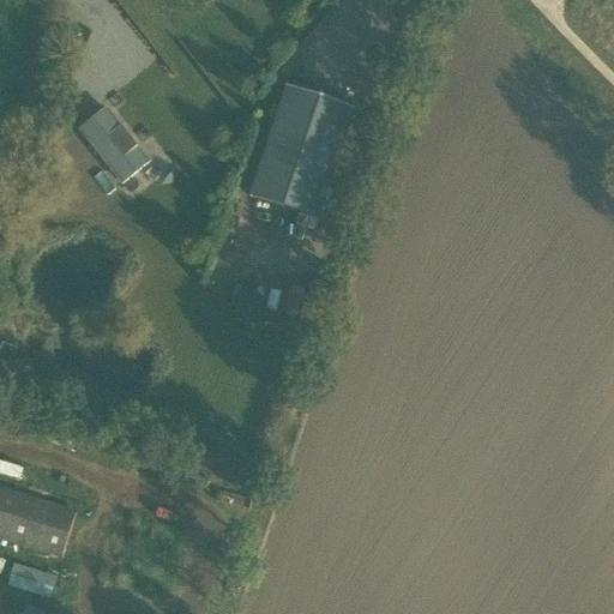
[(251,197),(319,221),(356,110),(287,86),(251,197)]
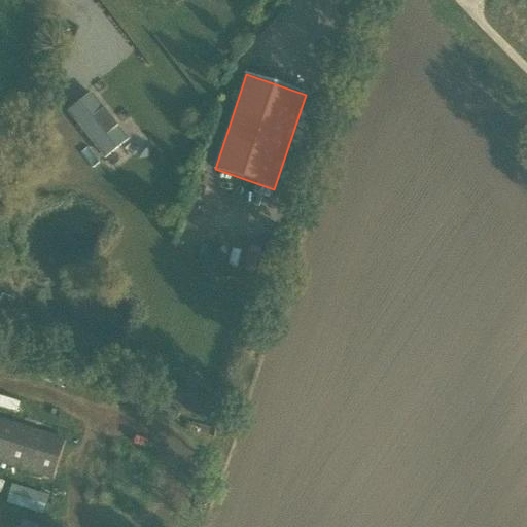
[(93,91),(69,111),(109,159),(133,138),(93,91)]
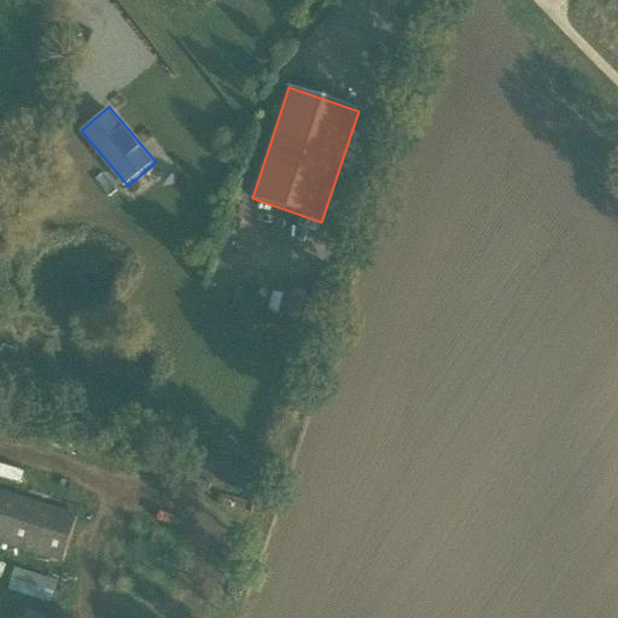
[(261,277),(251,303),(280,312),(289,285),(261,277)]
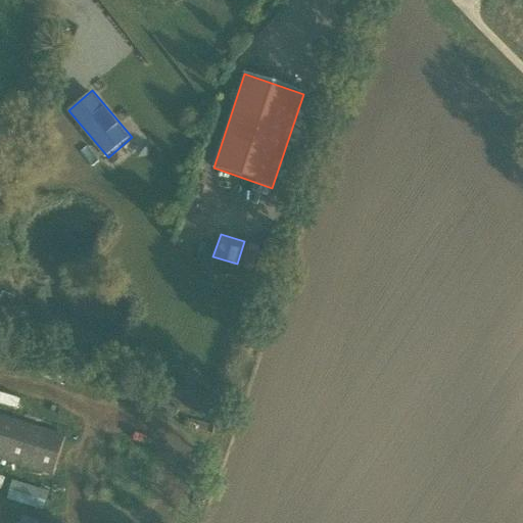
[(242,268),(253,272),(262,247),(250,243),(242,268)]
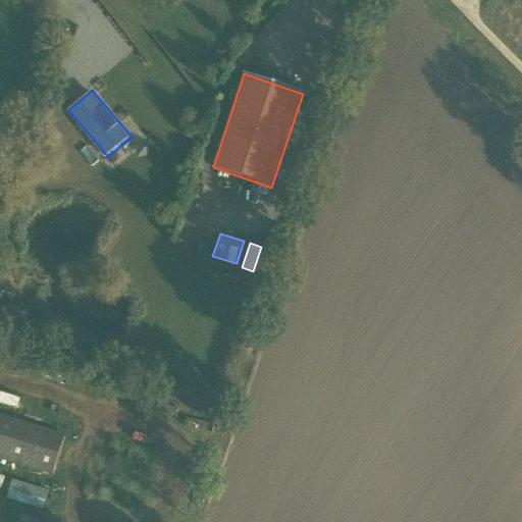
[(0,459),(53,475),(64,437),(0,417),(0,459)]
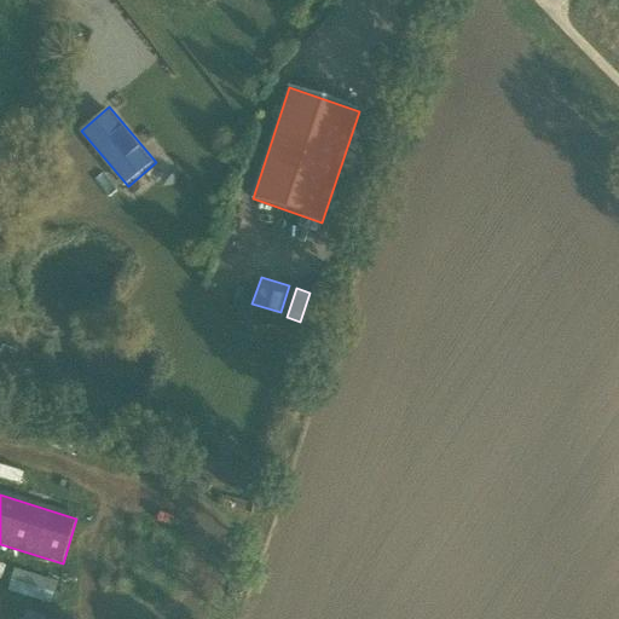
[(16,567),(9,590),(52,603),(59,580),(16,567)]
